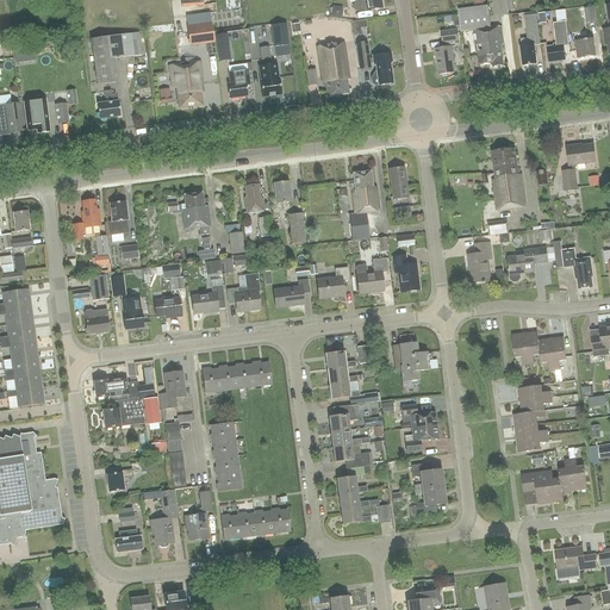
[(356,12),(360,12),(383,8),(380,0),(355,0),(356,2),(354,5),(354,7),(354,10),(356,12)]
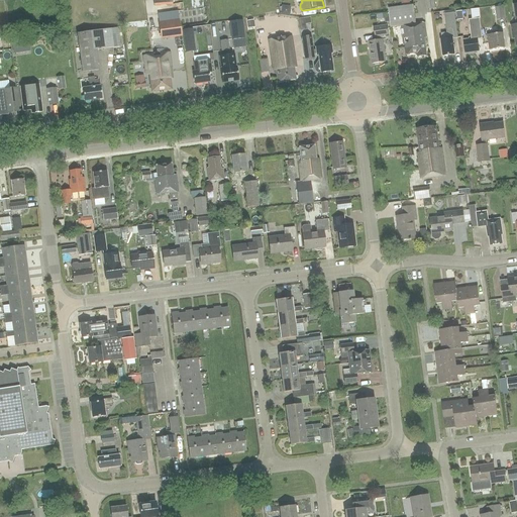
[(426,0),(428,9),(435,8),(433,0),(426,0)]
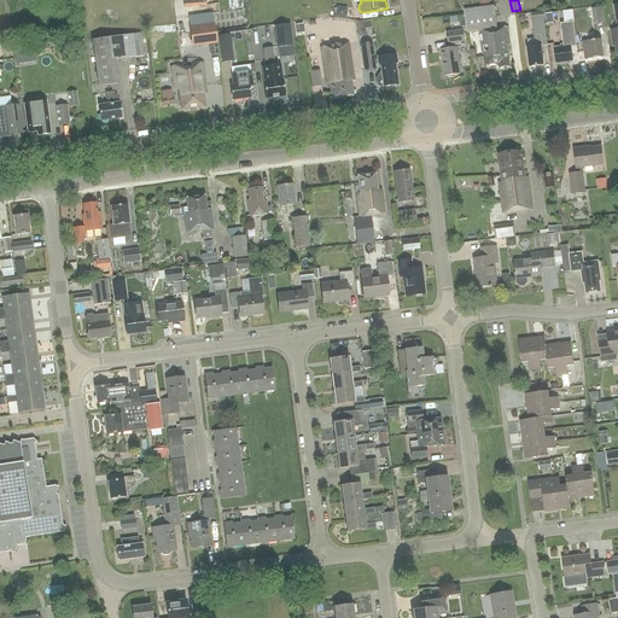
[(467,33),(479,31),(483,54),(484,54),(485,66),(499,64),(500,69),(511,66),(508,51),(512,51),(508,28),(497,29),(495,6),(464,10),(467,33)]
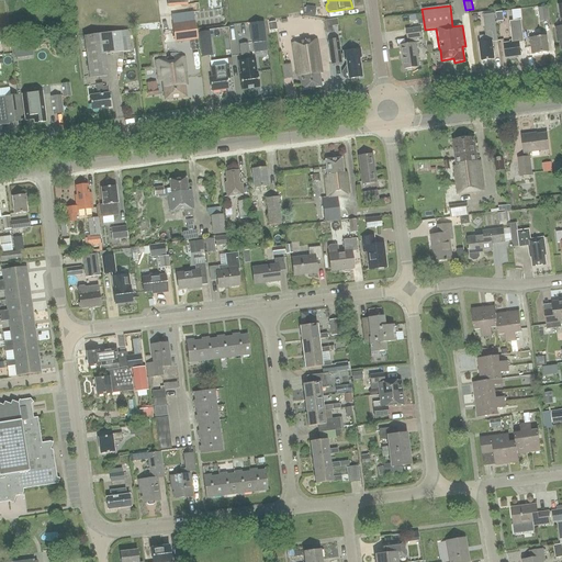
[(548,7),(538,8),(540,22),(550,20),(548,7)]
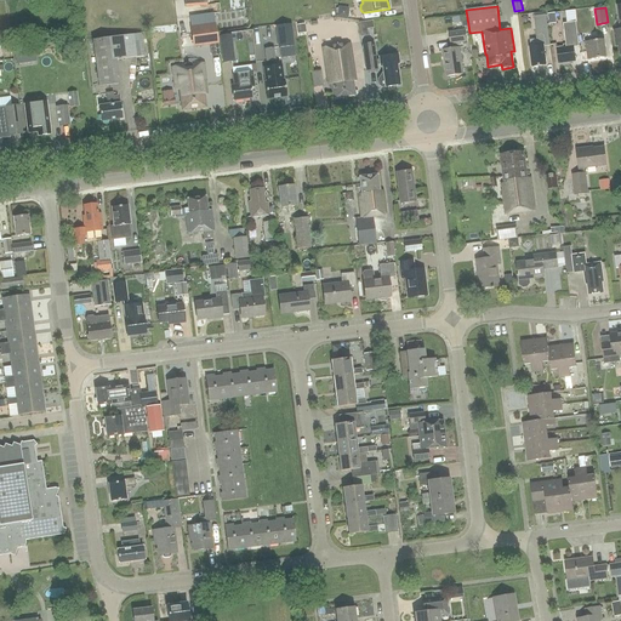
[(533,68),(547,66),(545,46),(550,46),(546,15),(534,17),(536,40),(530,41),(531,49),(530,49),(533,68)]
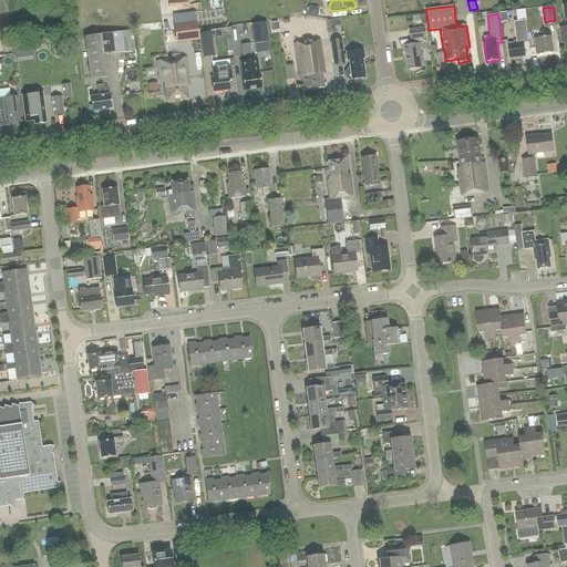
[(197,21),(174,24),(177,43),(199,40),(197,21)]
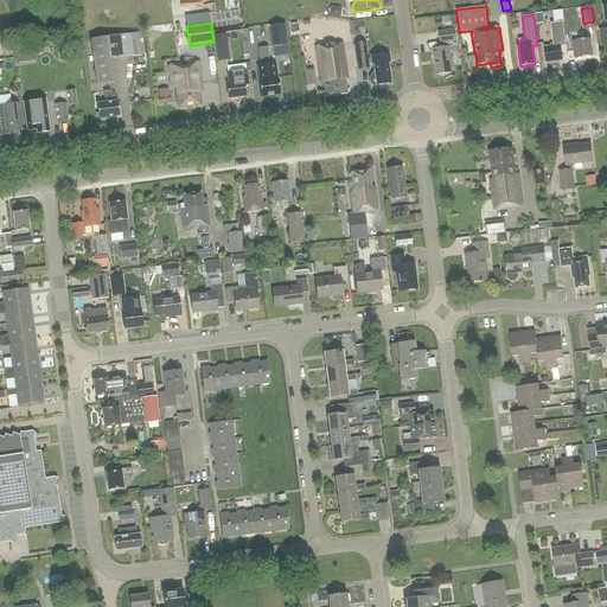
[(551,24),(554,44),(551,45),(551,46),(544,48),(547,63),(563,61),(561,44),(566,43),(563,23),(551,24)]
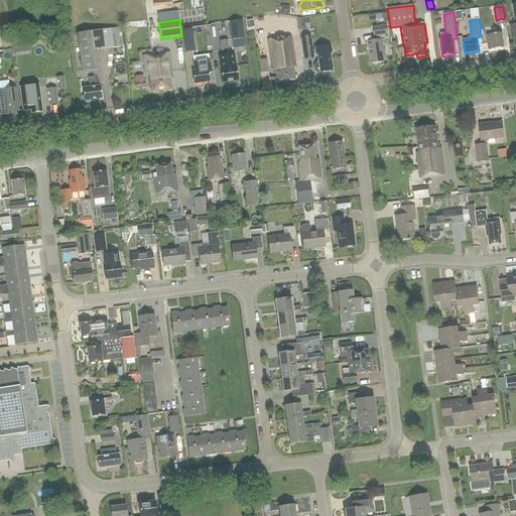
[(243,20),(230,21),(232,39),(245,38),(243,20)]
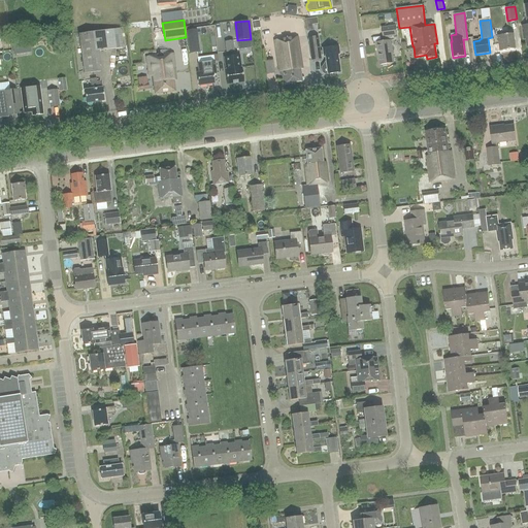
[(390,36),(396,35),(395,26),(382,28),(384,37),(385,37),(386,41),(376,42),(380,65),(394,63),(390,36)]
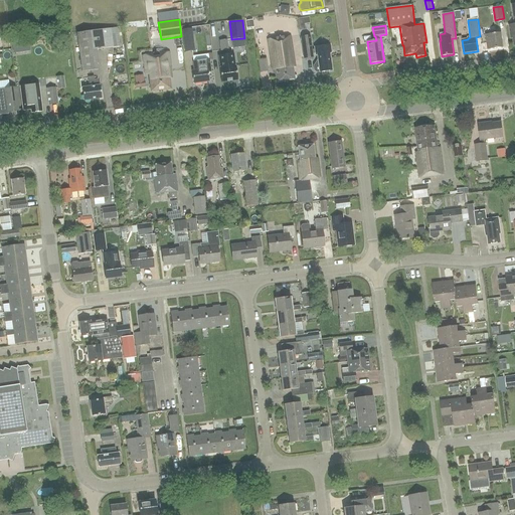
[(185,52),(195,51),(192,28),(182,30),(185,52)]
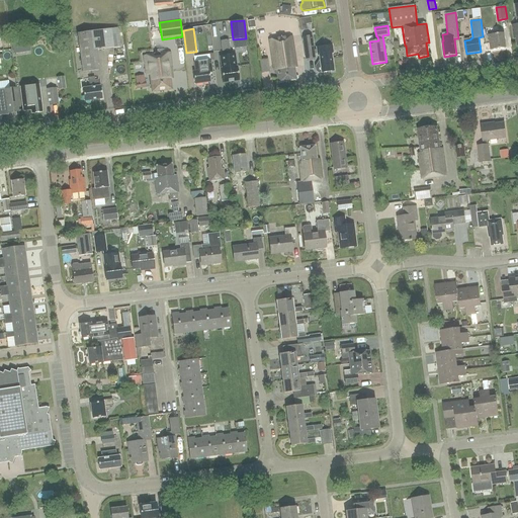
[(78,34),(83,73),(99,71),(97,50),(113,48),(111,30),(78,34)]
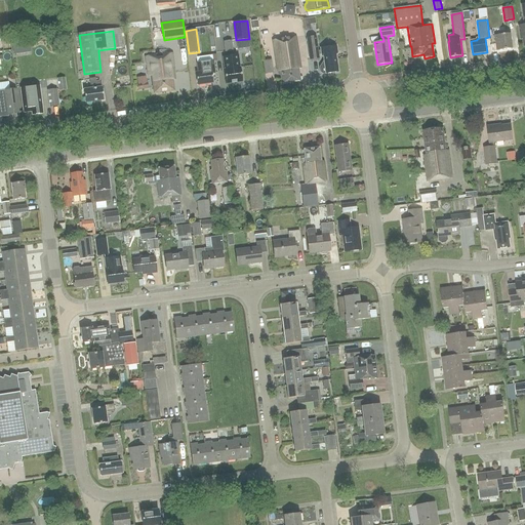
[(497,51),(513,49),(511,34),(495,36),(497,51)]
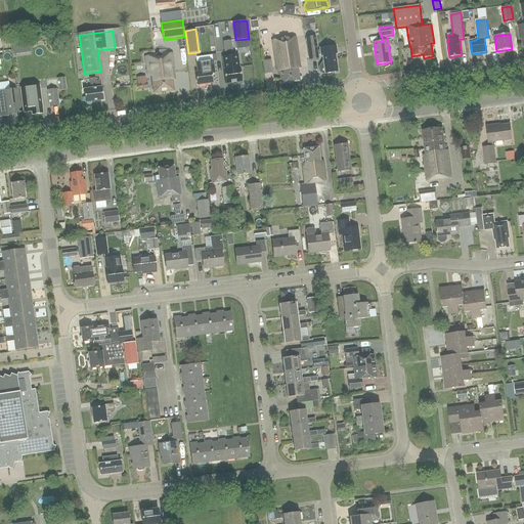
[(298,69),(300,69),(296,37),(272,41),(277,72),(279,72),(281,84),(300,81),(298,69)]
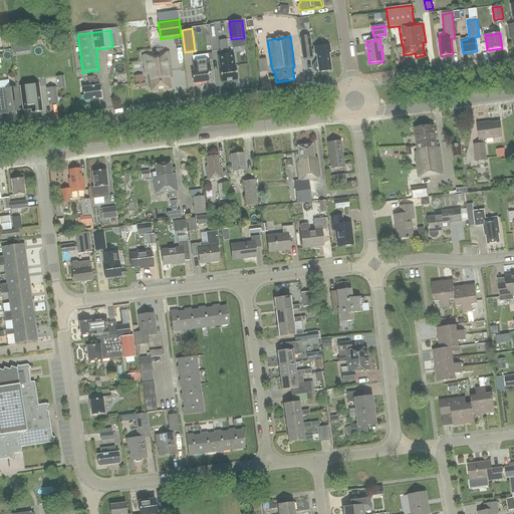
[(309,36),(300,37),(301,45),(303,59),(312,58),(312,54),(315,53),(315,57),(317,57),(317,63),(314,63),(313,66),(313,70),(316,72),(319,72),(331,70),(329,55),(329,53),(331,53),(329,45),(314,47),(314,49),(311,50),(310,44),(309,36)]
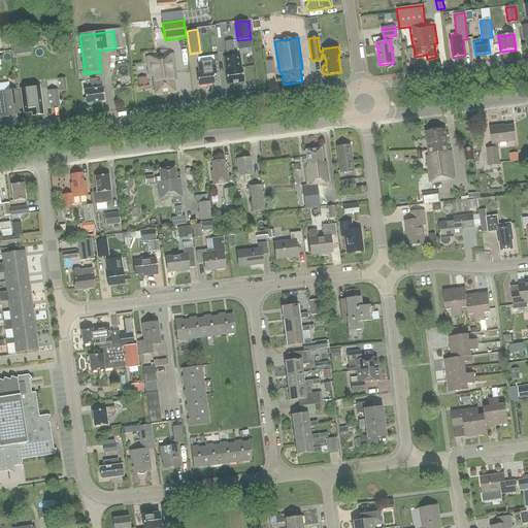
[(225,42),(226,53),(234,52),(233,41),(225,42)]
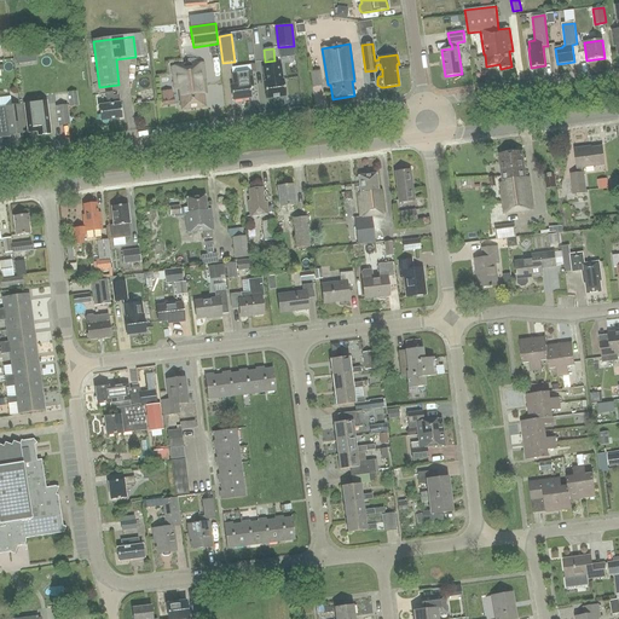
[(204,94),(207,93),(203,63),(172,67),(175,91),(179,90),(181,110),(206,108),(204,94)]
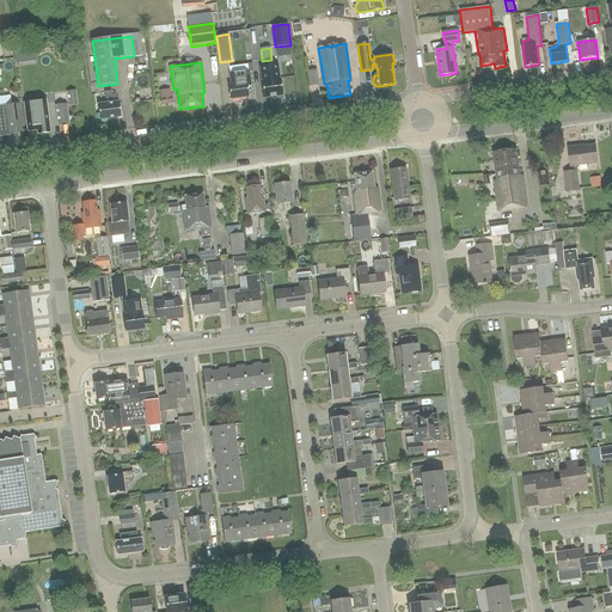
[(282,96),(280,79),(279,65),(262,67),(264,80),(261,81),(263,98),(282,96)]
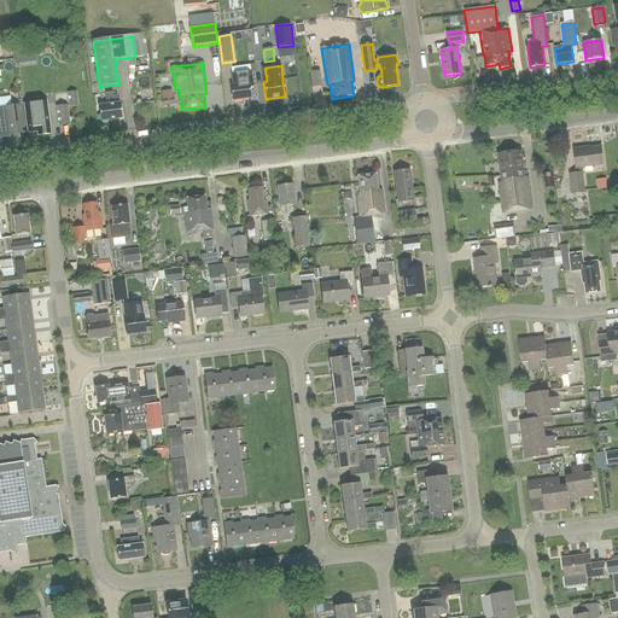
[(310,73),(313,87),(322,86),(320,70),(310,73)]
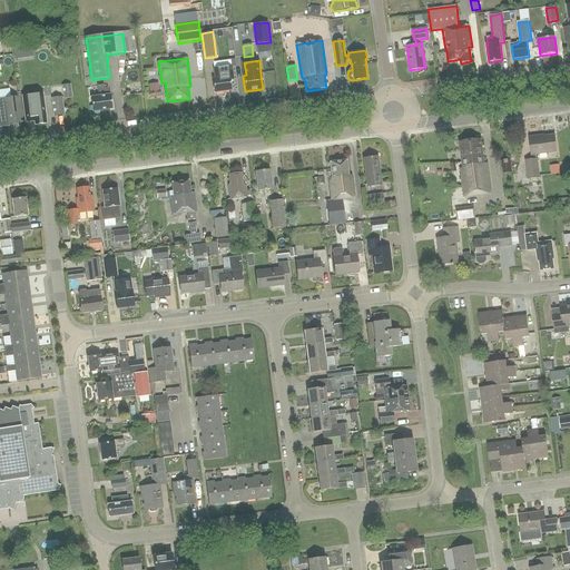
[(215,78),(213,79),(214,92),(232,90),(231,80),(234,80),(232,67),(214,69),(215,78)]
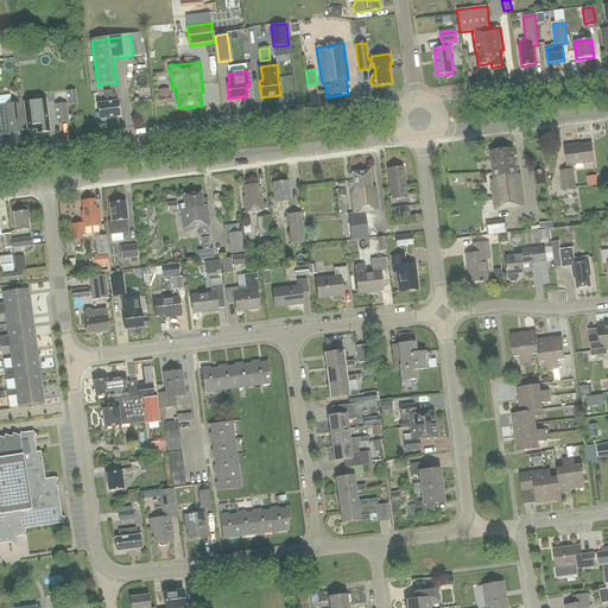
[(77,105),(75,89),(67,90),(68,106),(77,105)]
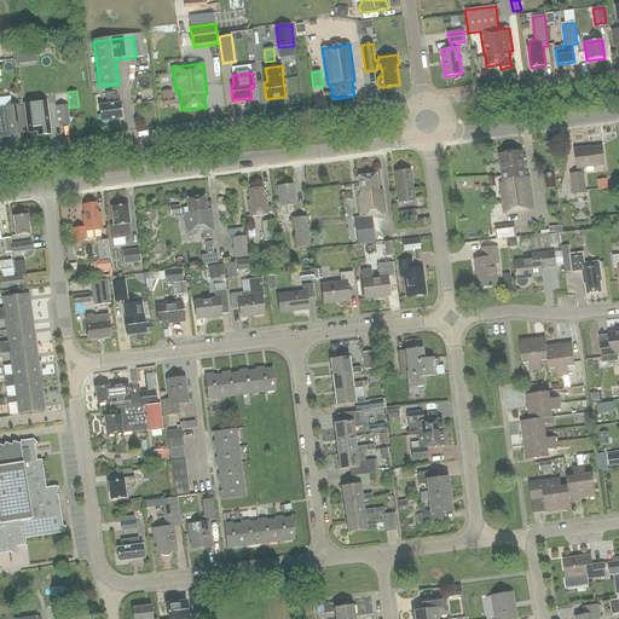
[(174,105),(174,98),(173,92),(162,93),(163,99),(163,106),(174,105)]
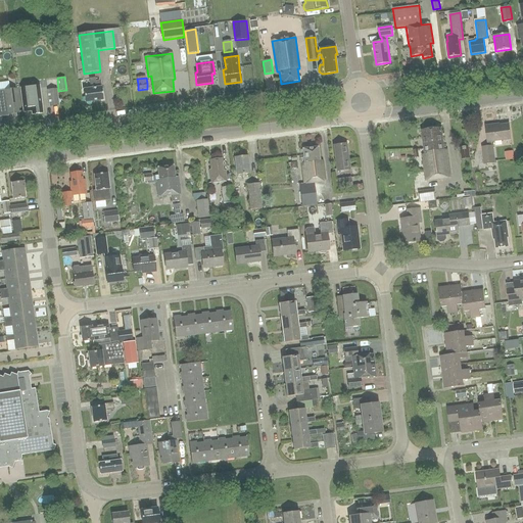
[(85,102),(103,100),(101,87),(100,87),(99,81),(96,82),(95,79),(90,80),(91,89),(84,90),(85,102)]
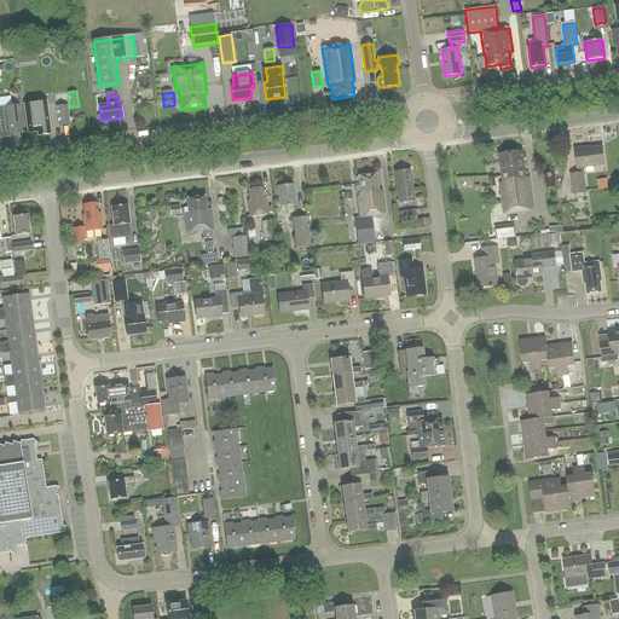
[(24,104),(24,108),(28,132),(38,131),(39,134),(50,133),(46,104),(46,102),(24,104)]
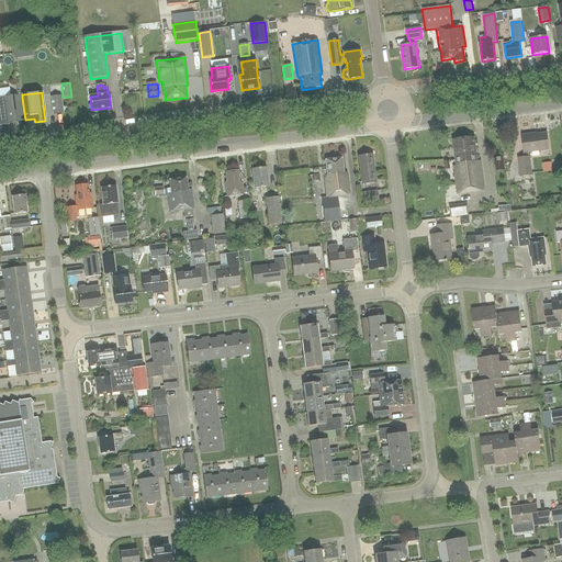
[(0,123),(20,121),(17,96),(0,98),(0,123)]
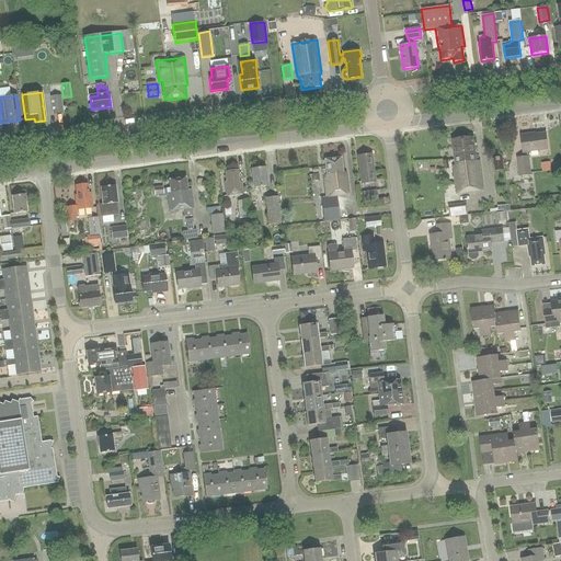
[(50,96),(53,115),(64,113),(61,95),(50,96)]
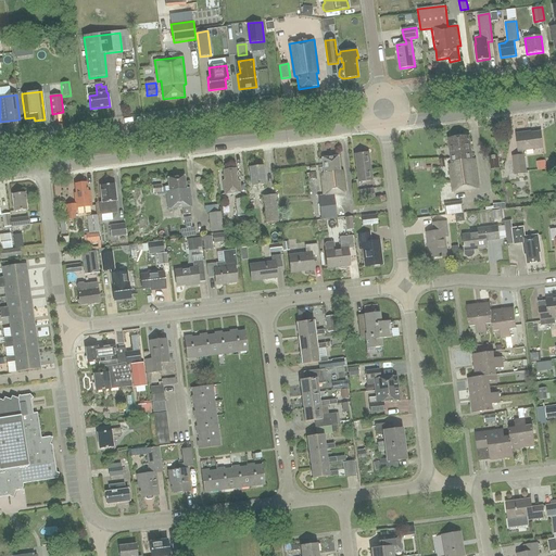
[(523,151),(543,148),(541,133),(527,134),(527,133),(516,135),(519,156),(513,156),(515,175),(527,174),(525,155),(523,155),(523,151)]
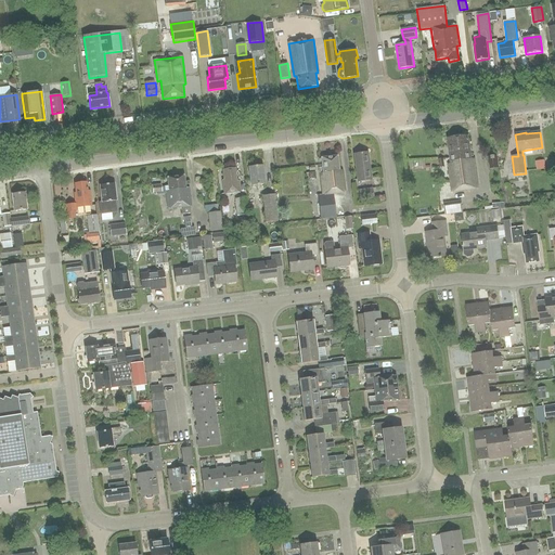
[(452,192),(478,189),(475,159),(472,159),(468,136),(447,139),(451,164),(448,165),(452,192)]
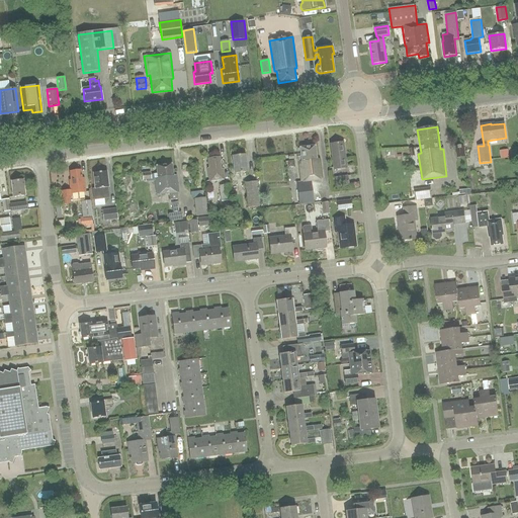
[(334,170),(347,168),(343,143),(331,144),(334,170)]
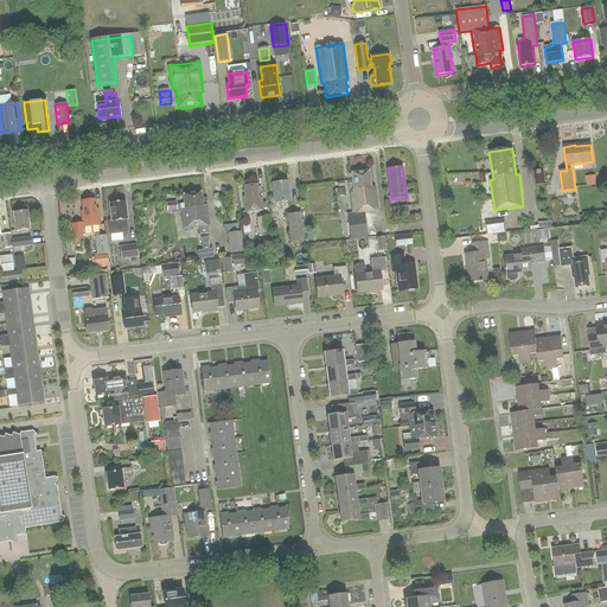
[(543,170),(534,171),(536,185),(545,184),(543,170)]
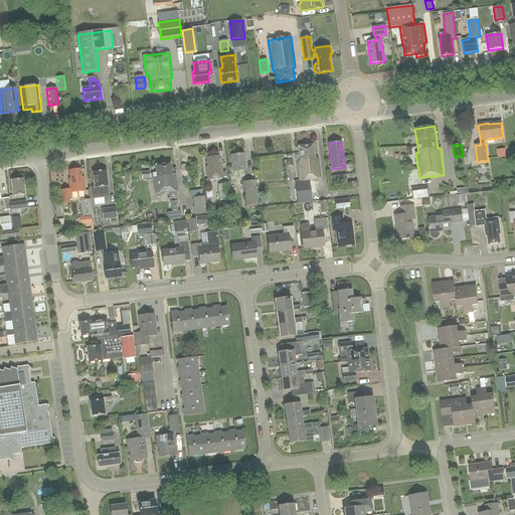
[(312,202),(312,198),(309,180),(320,178),(318,158),(315,158),(314,145),(298,147),(300,160),(297,161),(300,181),(296,181),(298,204),(312,202)]
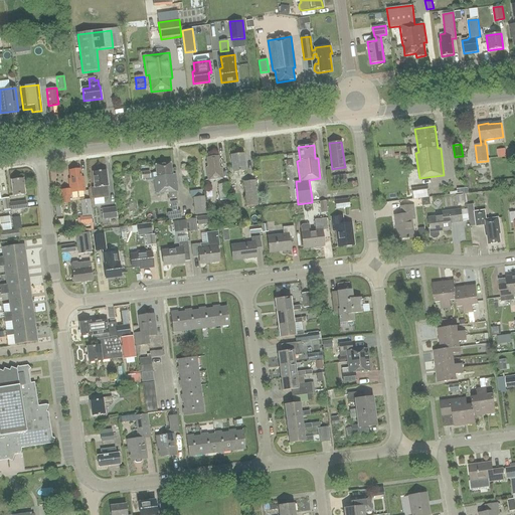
[(233,173),(246,171),(243,154),(231,155),(233,173)]
